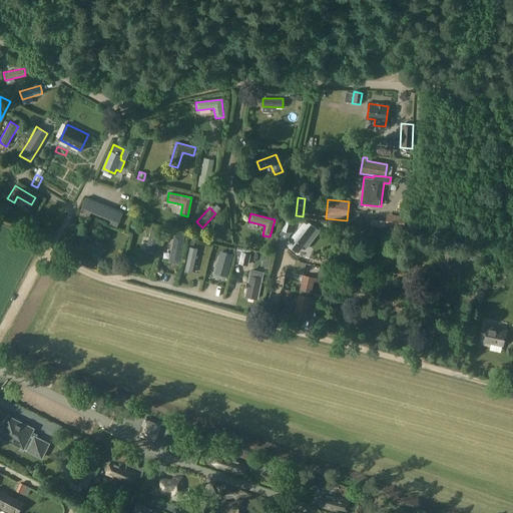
[(286,213),(281,230),(291,233),(296,215),(286,213)]
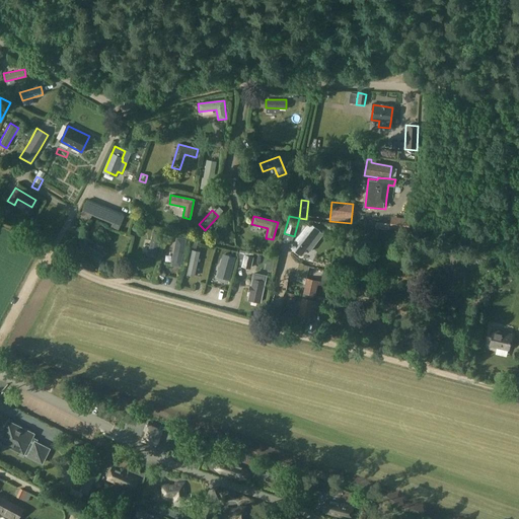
[(309,222),(290,246),(301,255),(307,248),(310,250),(323,234),(309,222)]
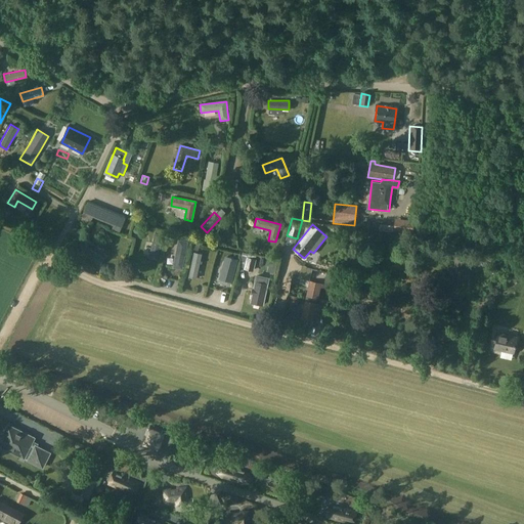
[(147,257),(157,259),(163,234),(154,232),(147,257)]
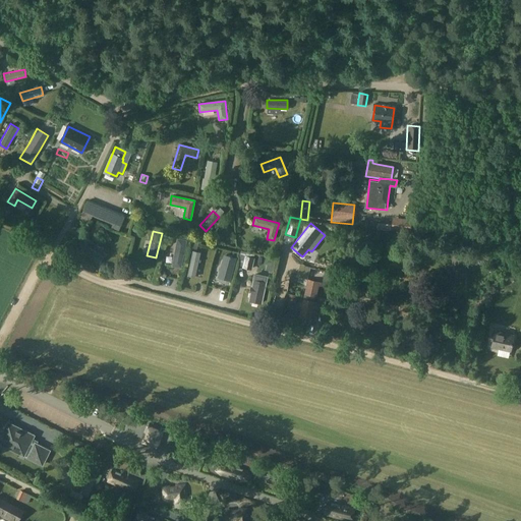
[(178,238),(172,266),(181,267),(186,239),(178,238)]
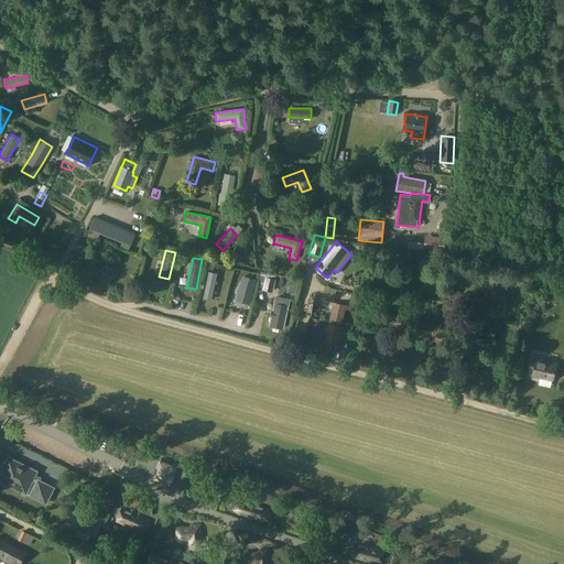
[(532,272),(513,270),(512,283),(531,286),(532,272)]
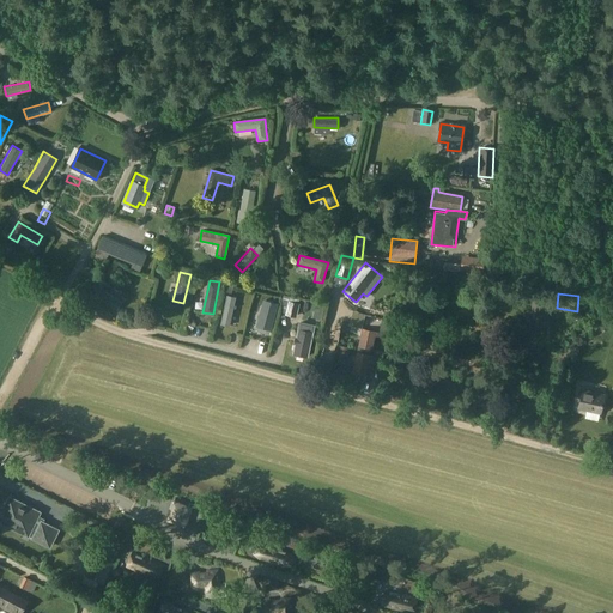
[(220,323),(229,326),(235,296),(226,295),(220,323)]
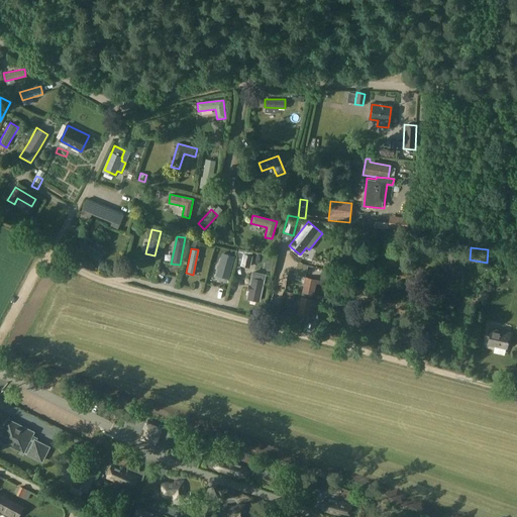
[(222,253),(216,275),(227,279),(233,256),(222,253)]
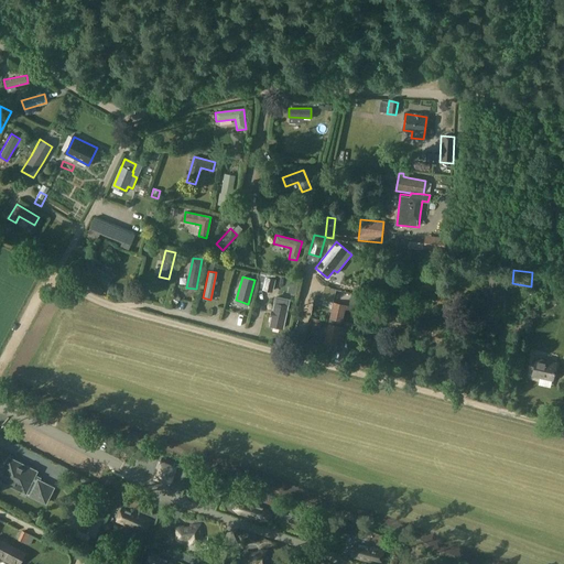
[(266,278),(266,279),(262,291),(272,293),(274,280),(266,278)]
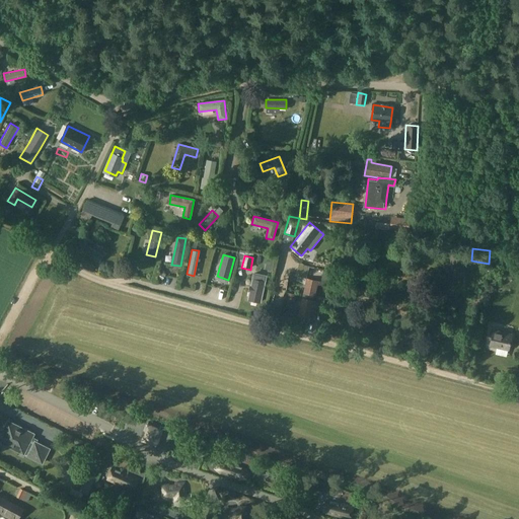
[(314,295),(317,281),(307,279),(303,293),(314,295)]
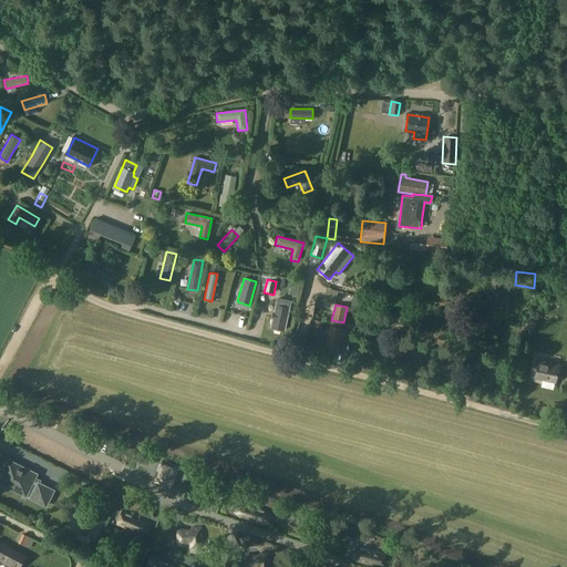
[(271,328),(285,330),(289,309),(276,306),(271,328)]
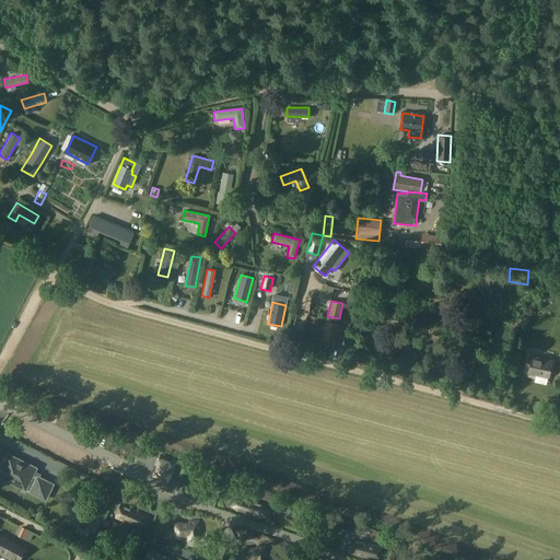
[(308,315),(305,327),(316,329),(319,317),(308,315)]
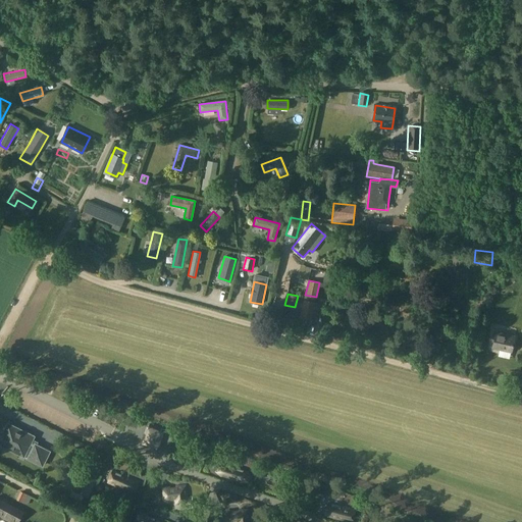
[(304,301),(300,317),(311,320),(312,313),(317,314),(320,304),(315,303),(314,303),(315,298),(305,296),(304,301)]
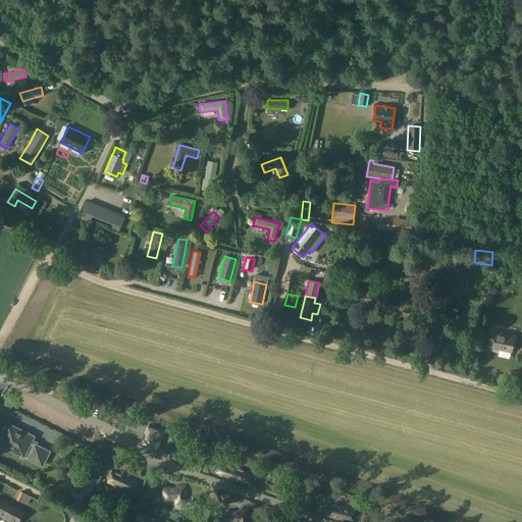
[(497,333),(492,348),(511,352),(514,337),(497,333)]
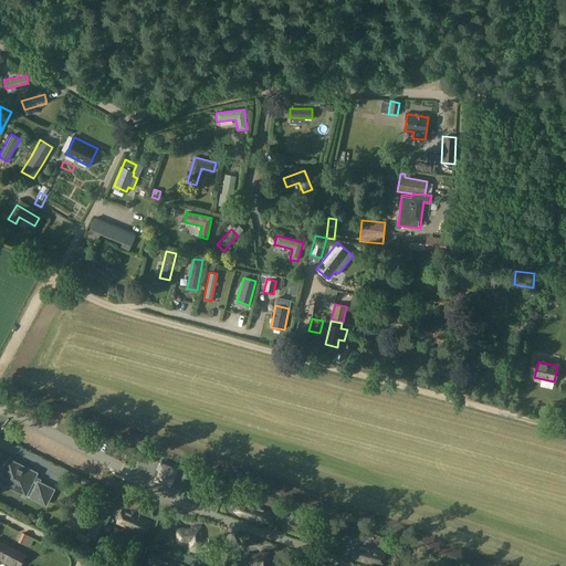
[(160,463),(154,479),(169,485),(176,470),(160,463)]
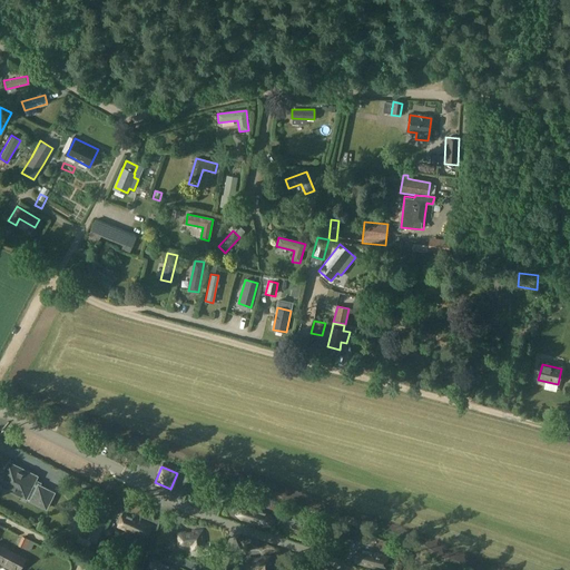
[(0,490),(7,493),(9,493),(10,491),(12,492),(19,495),(21,492),(32,497),(30,501),(46,509),(52,493),(39,487),(40,483),(35,481),(36,477),(17,468),(15,471),(6,468),(0,479),(0,490)]
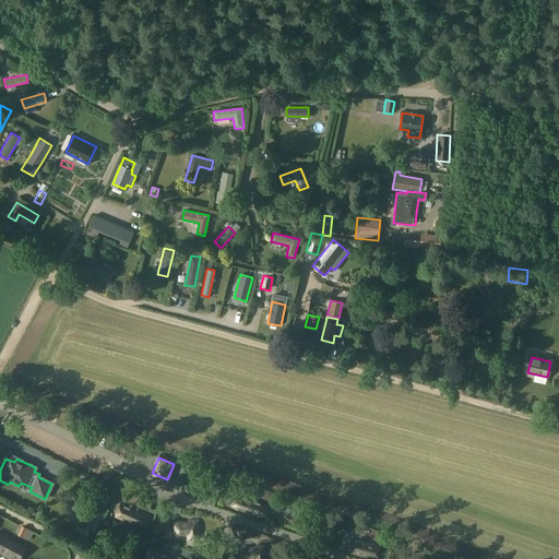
[(233,497),(230,504),(235,511),(238,512),(238,510),(247,513),(246,514),(249,515),(249,514),(256,516),(256,518),(259,518),(266,518),(269,509),(263,502),(261,502),(260,503),(254,501),(254,500),(251,499),(251,500),(242,498),(244,496),(241,496),(233,497)]
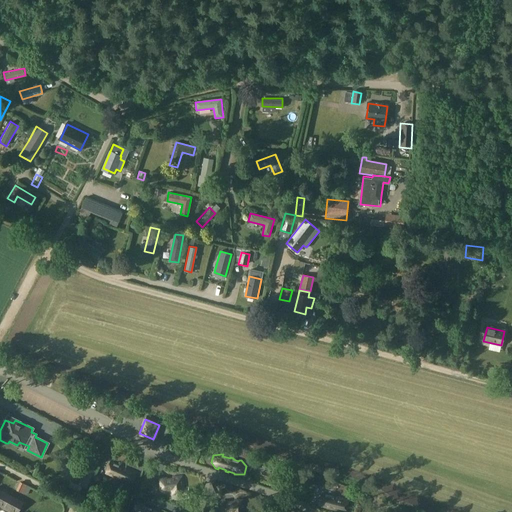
[(105,474),(123,482),(124,479),(132,482),(137,472),(119,465),(119,466),(114,463),(111,461),(105,474)]
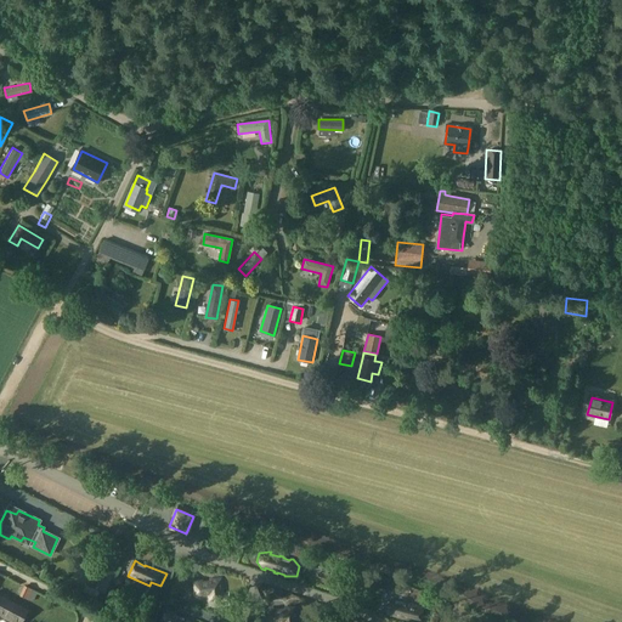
[(68,586),(100,605),(109,589),(77,571),(68,586)]
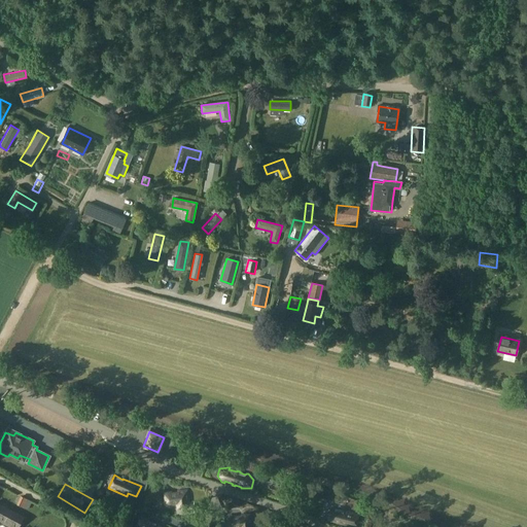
[(188,489),(164,492),(165,507),(176,506),(177,511),(189,508),(188,504),(190,504),(188,489)]
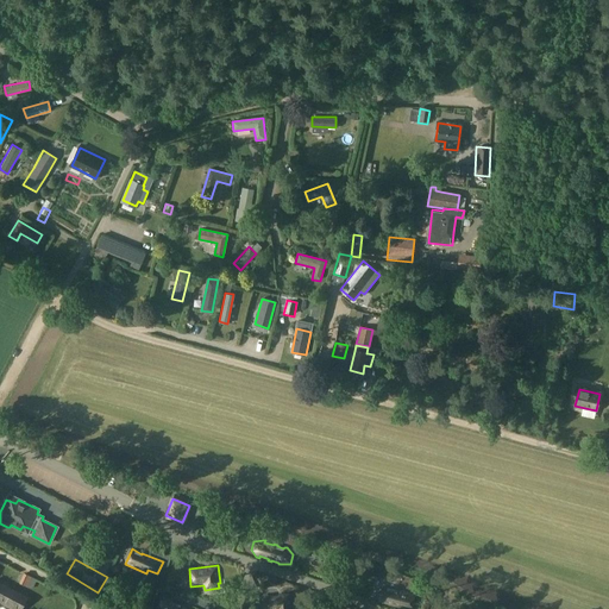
[(19,584),(31,590),(36,579),(24,573),(19,584)]
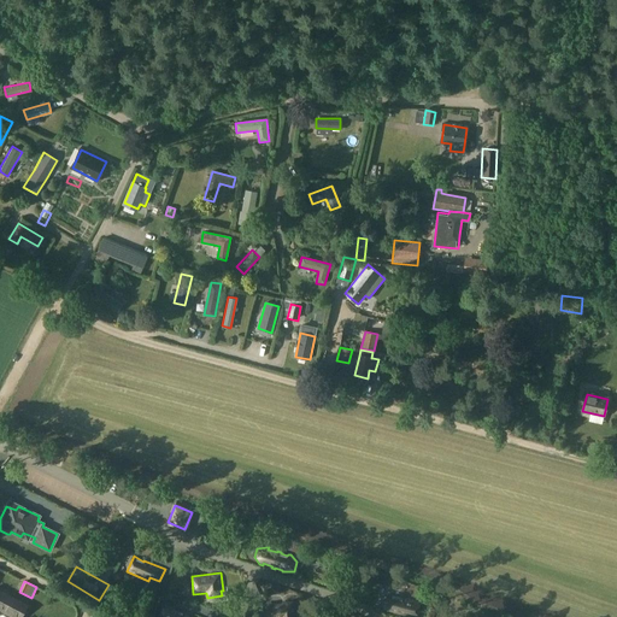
[(0,589),(0,610),(5,613),(6,610),(18,616),(19,616),(27,605),(0,589)]
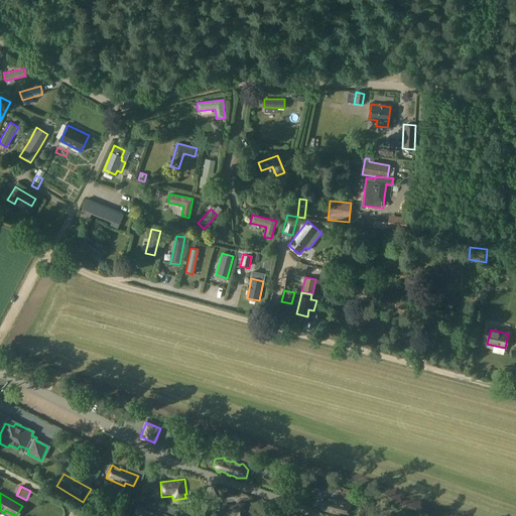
[(320,508),(319,511),(339,515),(341,513),(350,515),(352,506),(352,503),(337,499),(337,501),(329,498),(329,497),(324,496),(323,499),(319,507),(320,508)]
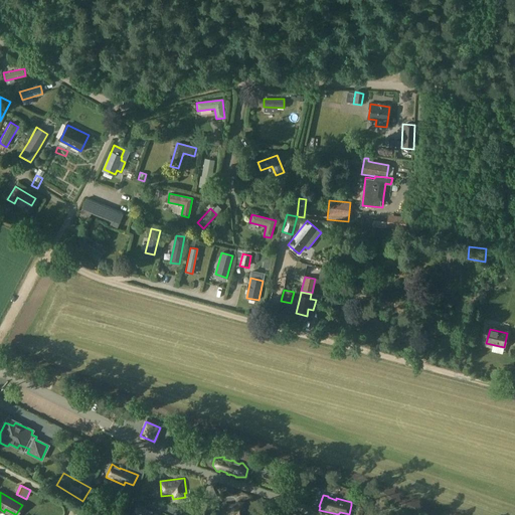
[(244,503),(222,505),(223,514),(244,514),(245,514),(244,503)]
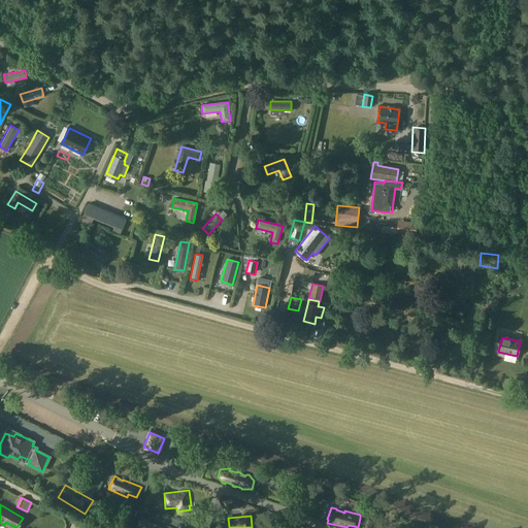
[(147,519),(142,527),(166,527),(147,519)]
